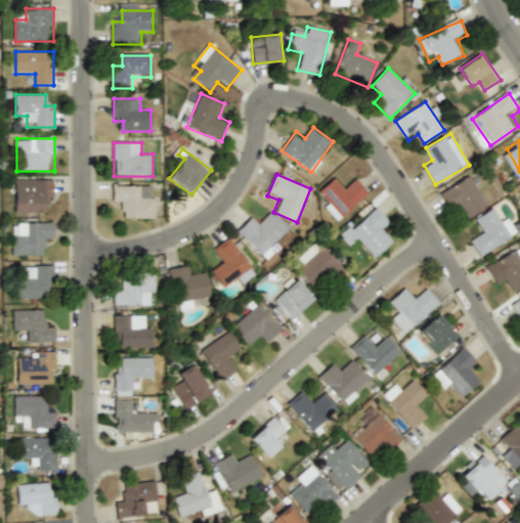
[(355,176),(345,184),(338,176),(316,193),(339,221),(371,194),(355,176)]
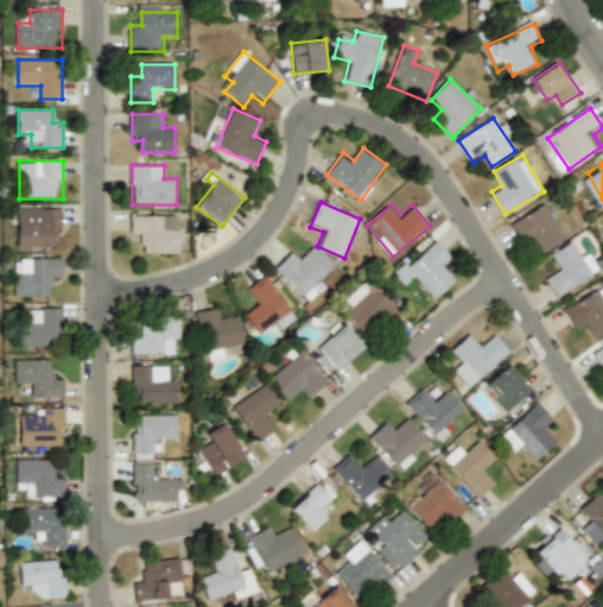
[(513,223),(525,245),(534,239),(543,254),(566,241),(547,204),(513,223)]
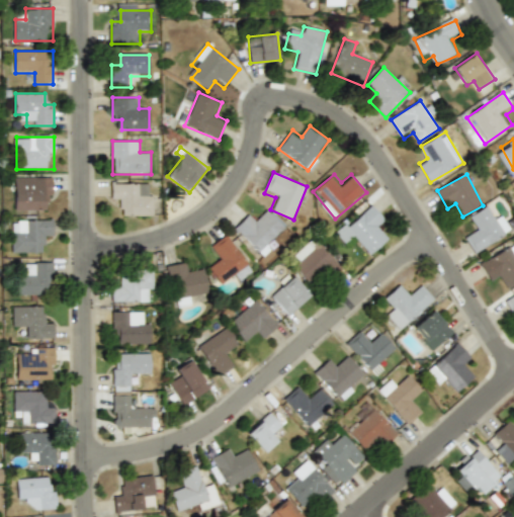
[(15,211),(54,211),(54,177),(15,177),(15,211)]
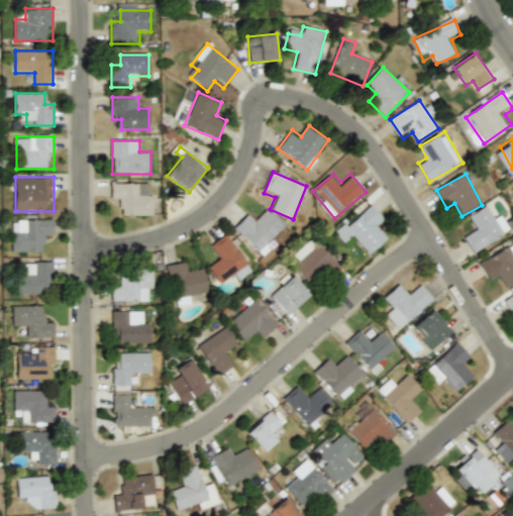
[(154,216),(154,184),(112,184),(112,205),(123,205),(123,216),(154,216)]
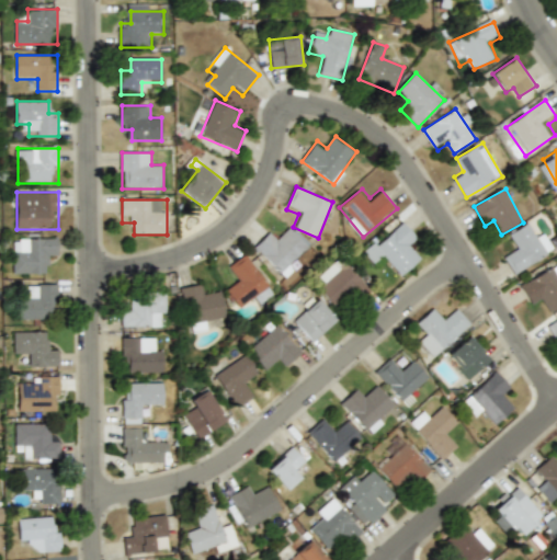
[(421,259),(410,248),(419,239),(399,218),(363,252),(377,266),(385,259),(402,277),(421,259)]
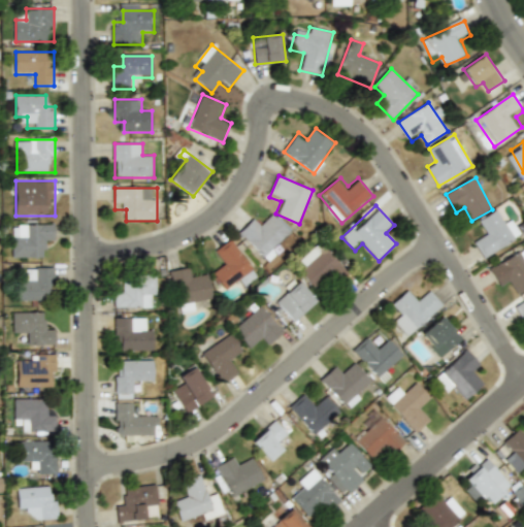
[(481,221),(487,231),(472,240),(484,260),(517,240),(499,209),(481,221)]
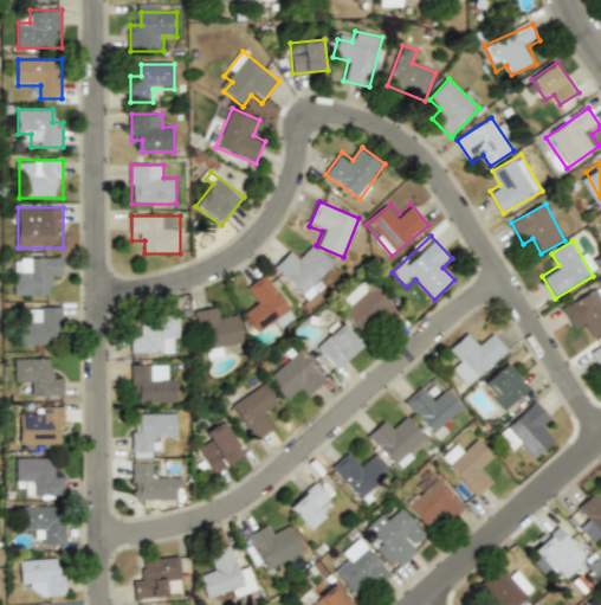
[(295,249),(275,269),(308,300),(337,268),(314,245),(303,257),(295,249)]
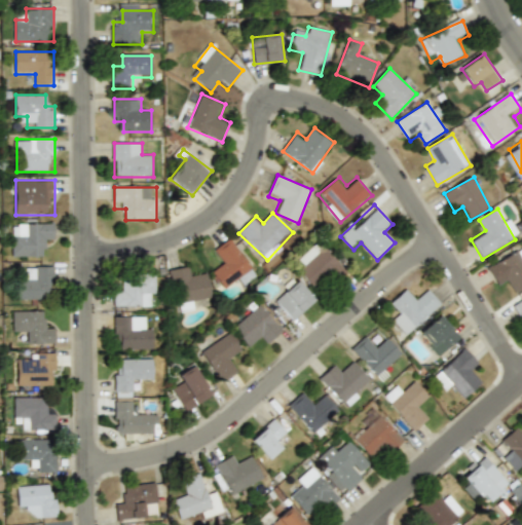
[(13,257),(45,257),(45,245),(54,245),(56,223),(13,223),(13,257)]
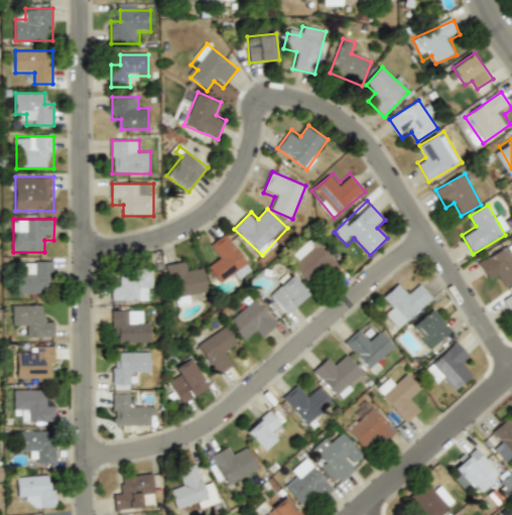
[(209,248),(217,260),(209,266),(220,282),(231,274),(236,282),(253,271),(229,234),(209,248)]
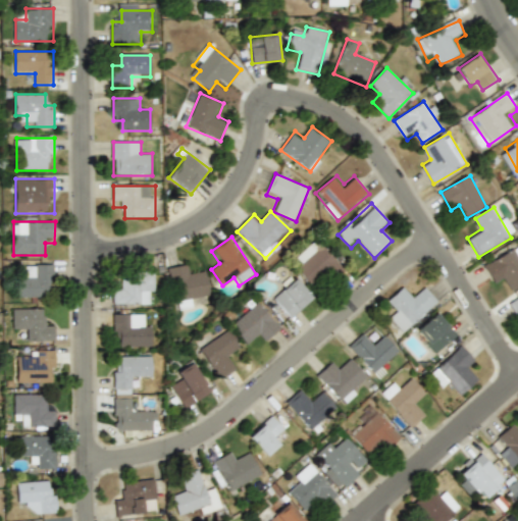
[(291,262),(310,285),(328,271),(334,278),(346,270),(320,239),(291,262)]
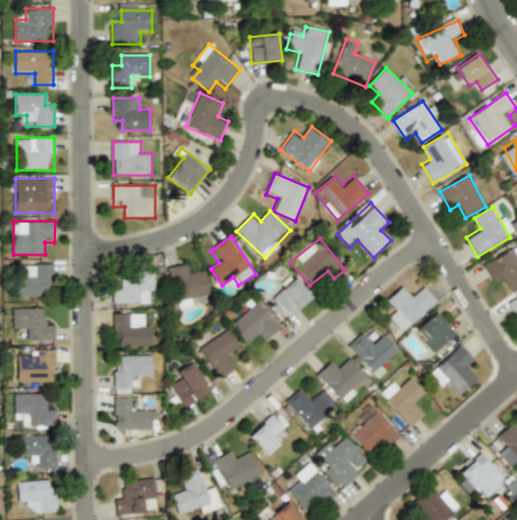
[(516,247),(483,266),(497,287),(506,282),(511,291),(516,288),(516,247)]
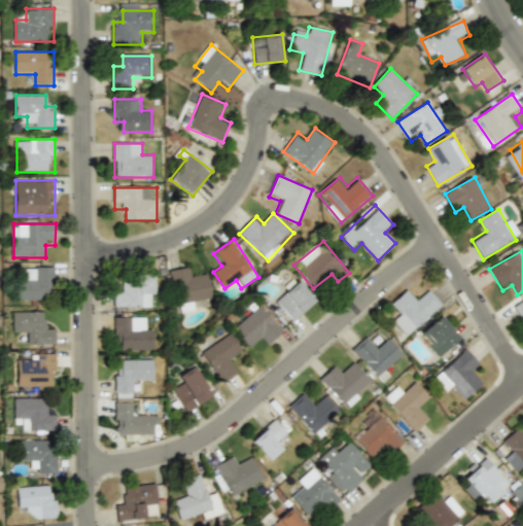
[(213,296),(209,274),(196,276),(195,267),(172,271),(179,313),(195,310),(193,301),(213,296)]
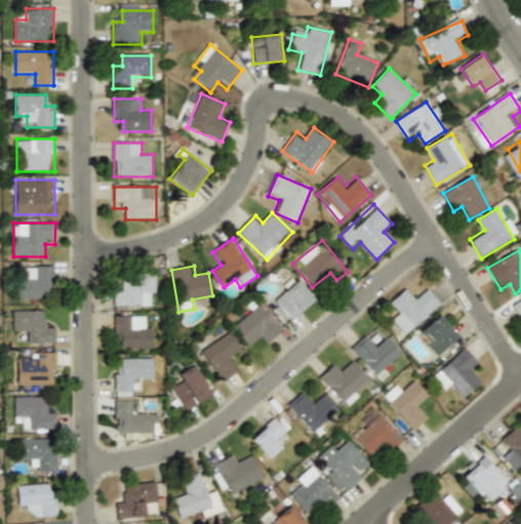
[(24,267),(24,299),(46,299),(46,289),(55,289),(55,267),(24,267)]
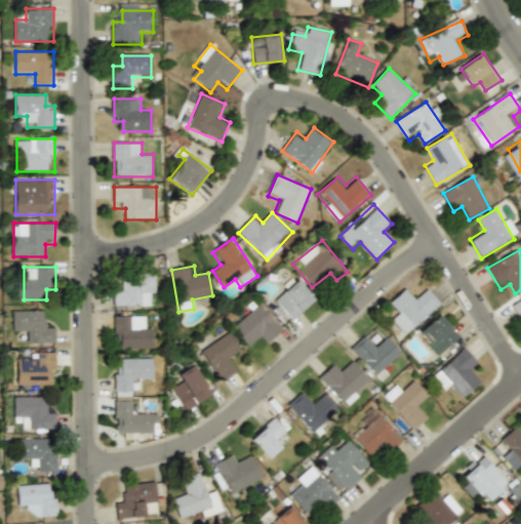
[(115,307),(156,307),(156,274),(125,274),(125,287),(115,287),(115,307)]
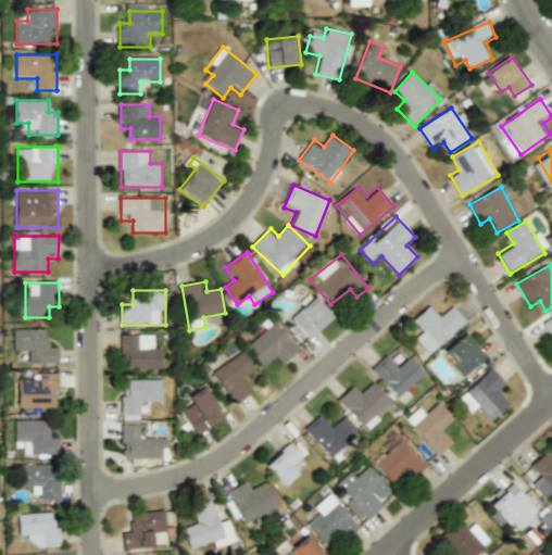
[(335,318),(313,293),(288,315),(310,340),(335,318)]
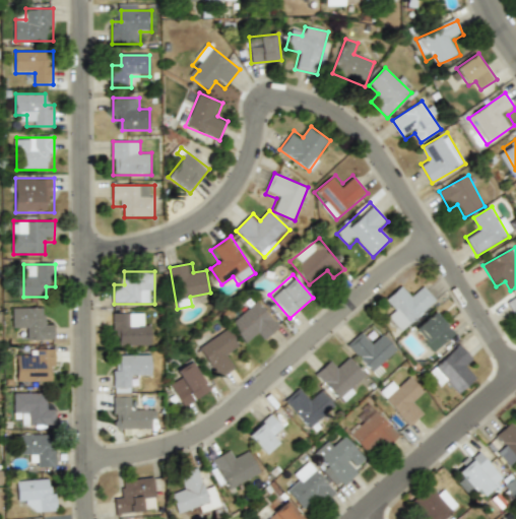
[(402,332),(438,302),(422,283),(410,294),(404,285),(387,300),(395,309),(387,316),(402,332)]
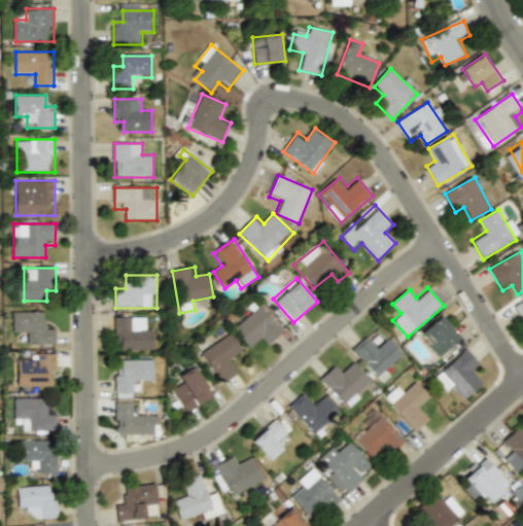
[(250,348),(258,340),(267,348),(285,330),(259,304),(234,330),(250,348)]
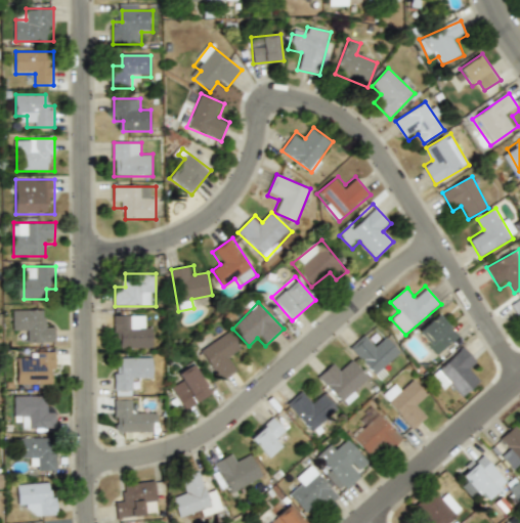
[(26,344),(55,344),(55,332),(45,332),(45,310),(14,310),(14,333),(26,333),(26,344)]
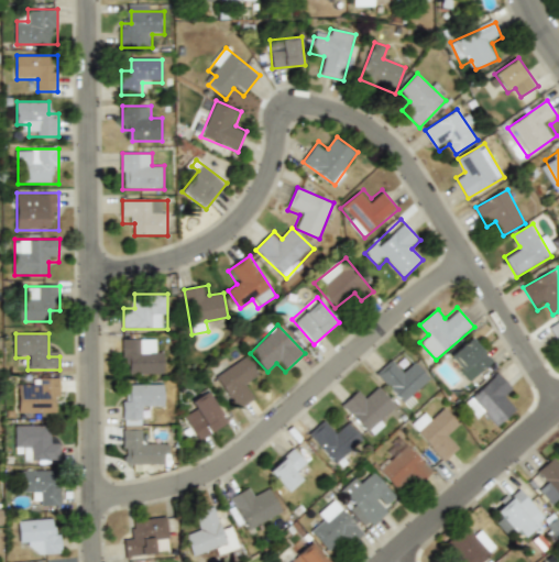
[(496,361),(474,335),(449,357),(471,383),(496,361)]
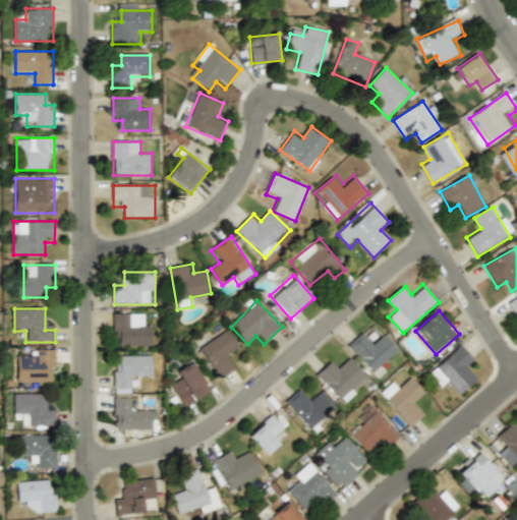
[(124,347),(153,347),(153,323),(144,323),(144,313),(114,313),(114,337),(124,337),(124,347)]
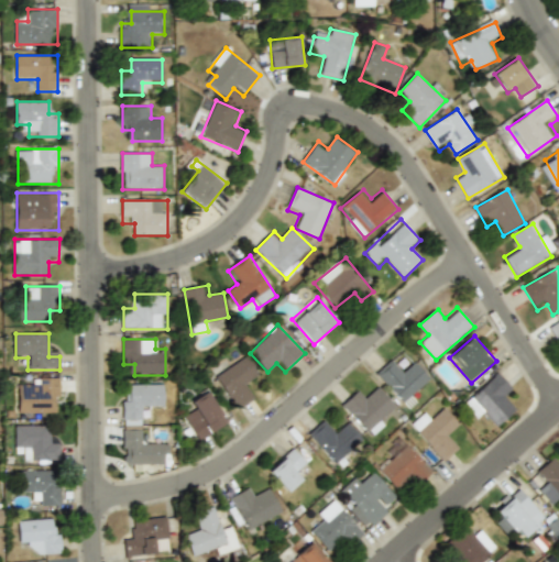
[(216,375),(238,410),(260,397),(252,384),(261,378),(247,355),(216,375)]
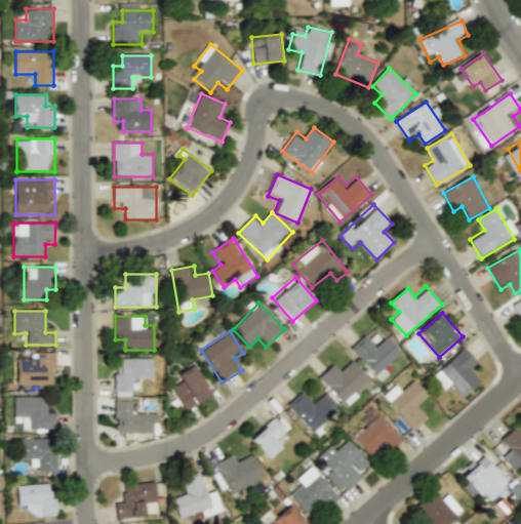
[(402,355),(386,334),(374,344),(368,335),(352,349),(374,377),(402,355)]
